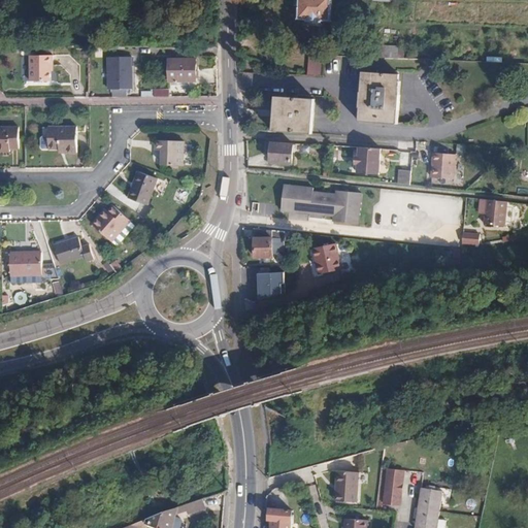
[(299,0),(299,18),(331,19),(331,0),(299,0)]
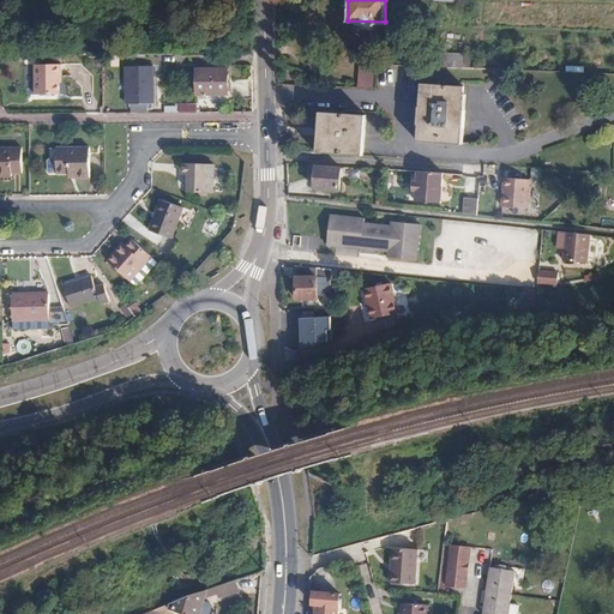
[(449,66),(464,66),(464,52),(447,53),(449,66)]
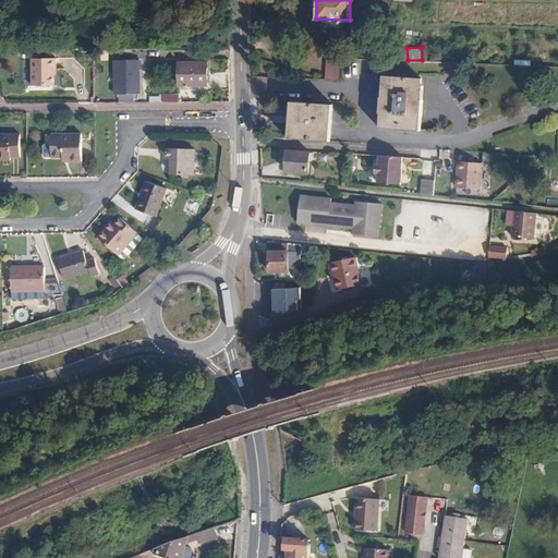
[(329,57),(327,79),(341,80),(343,57),(329,57)]
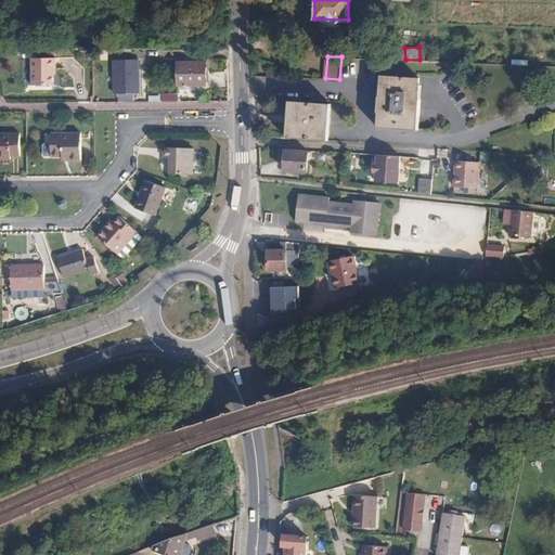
[(59,69),(62,69),(61,60),(33,60),(33,86),(60,86),(60,75),(59,69)]
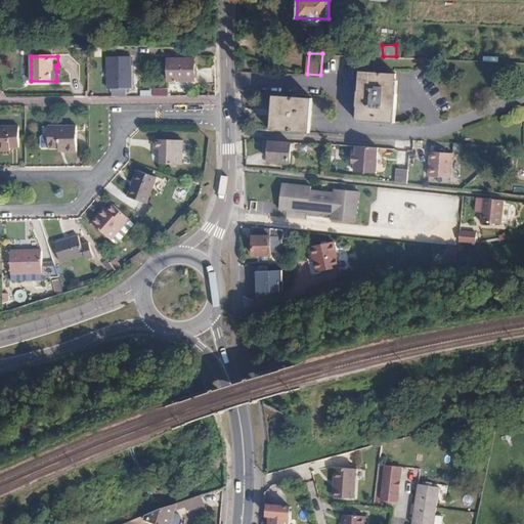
[(114,95),(127,95),(127,89),(131,89),(131,57),(108,57),(107,89),(113,89),(114,95)]
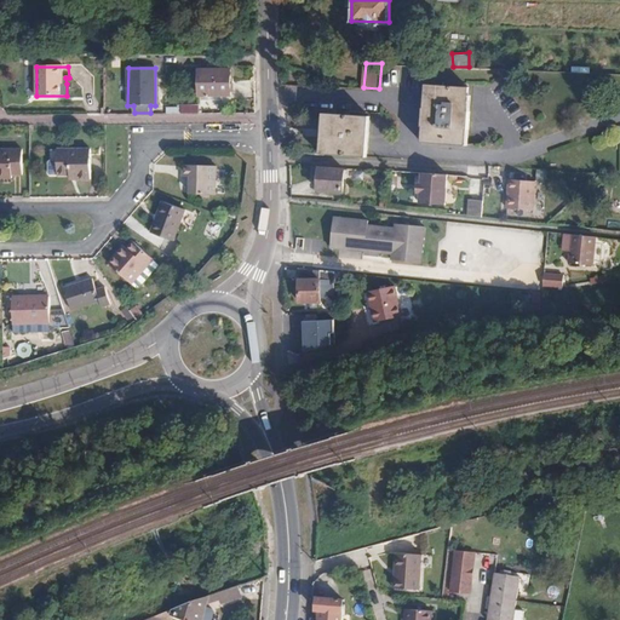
[(230,69),(200,69),(200,95),(230,95),(230,69)]
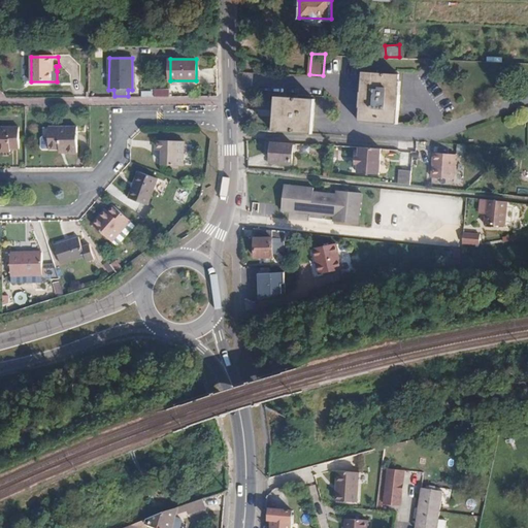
[(401,75),(365,73),(363,94),(361,94),(360,108),(362,108),(361,122),(398,125),(399,111),(401,111),(402,96),(400,96),(401,75)]
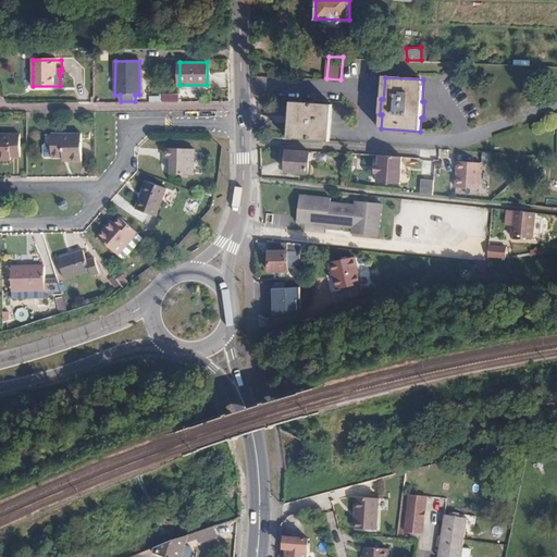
[(295,118),(295,123),(293,123),(292,138),(311,140),(331,141),(333,104),(294,102),(293,118),(295,118)]
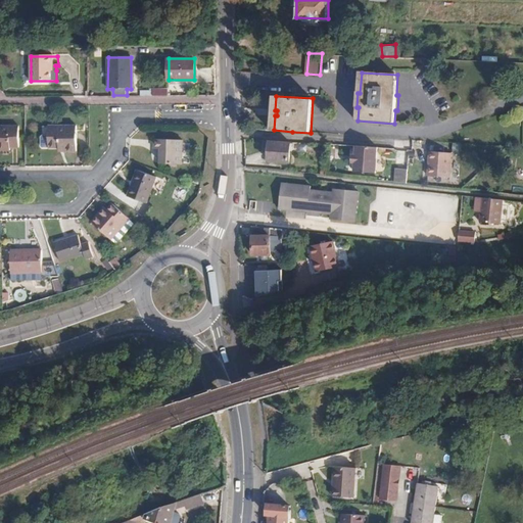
[(20,126),(0,125),(0,146),(2,147),(2,148),(12,148),(12,146),(20,146),(20,126)]
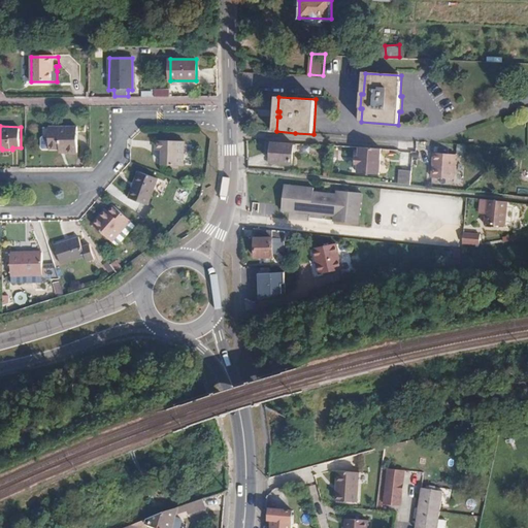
[(77,126),(50,126),(50,149),(67,149),(67,153),(78,153),(77,126)]
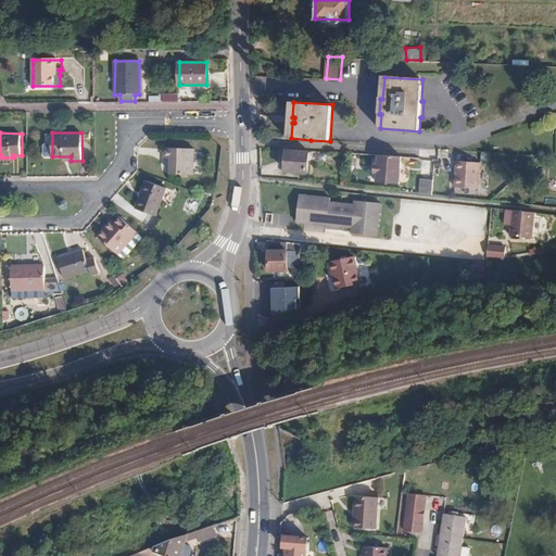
[(196,148),(165,149),(165,159),(174,160),(174,175),(196,175),(196,148)]
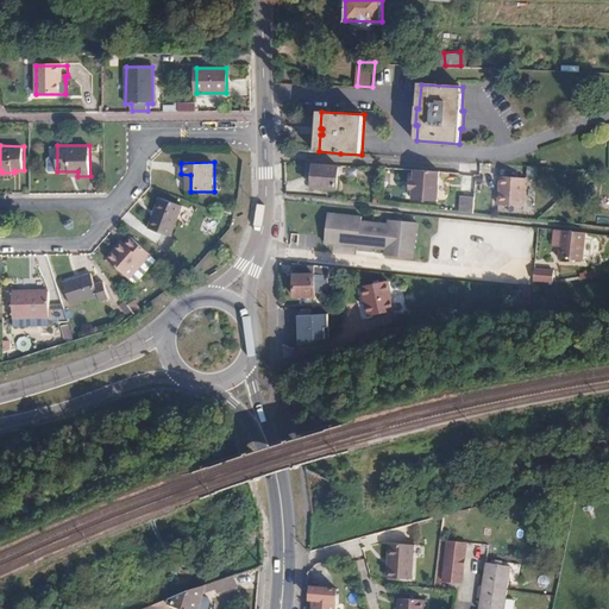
[(314,163),(313,186),(338,189),(339,165),(314,163)]
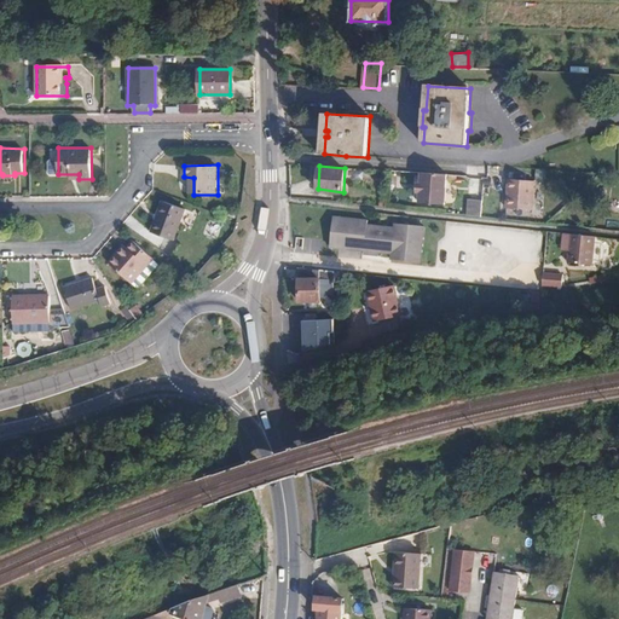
[(418,203),(445,204),(446,175),(421,173),(421,184),(420,194),(418,203)]
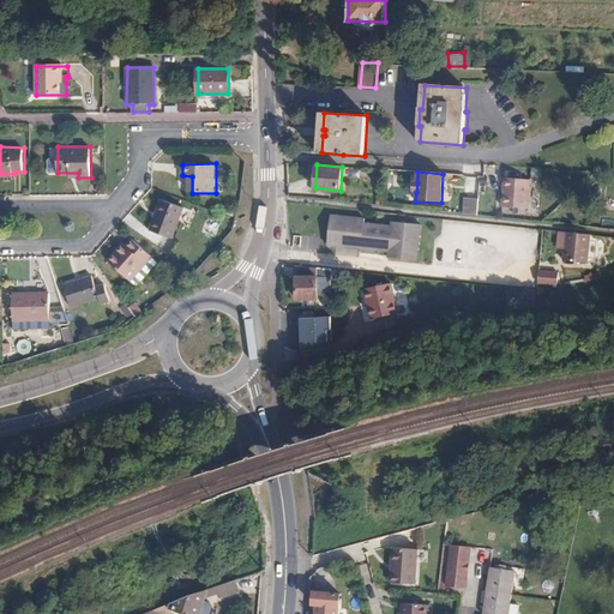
[(533,180),(507,178),(505,205),(530,208),(533,180)]
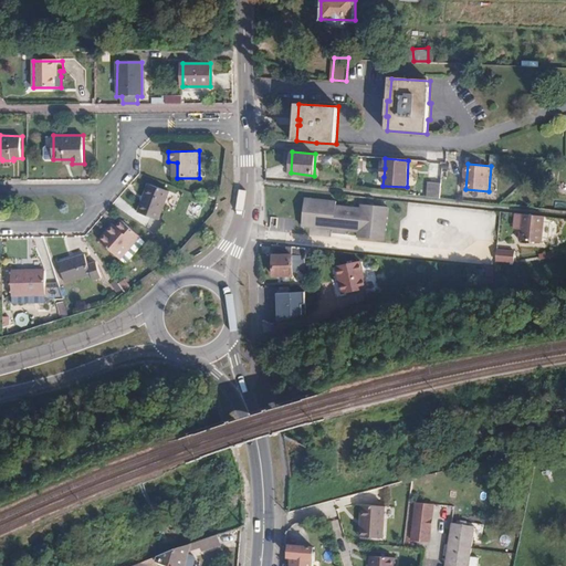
[(428,180),(427,197),(440,198),(441,181),(428,180)]
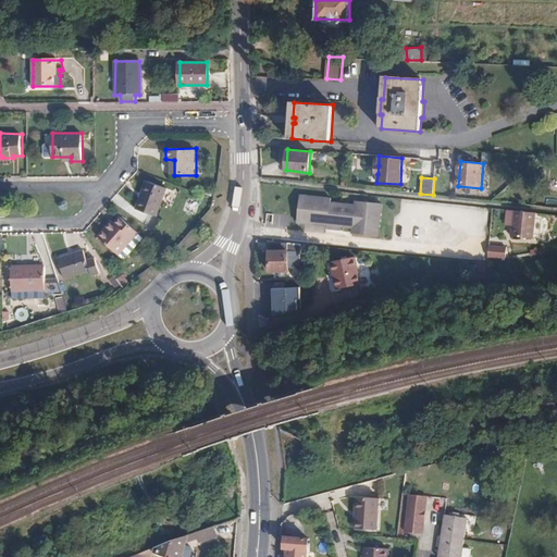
[(148,183),(138,210),(158,218),(169,190),(148,183)]
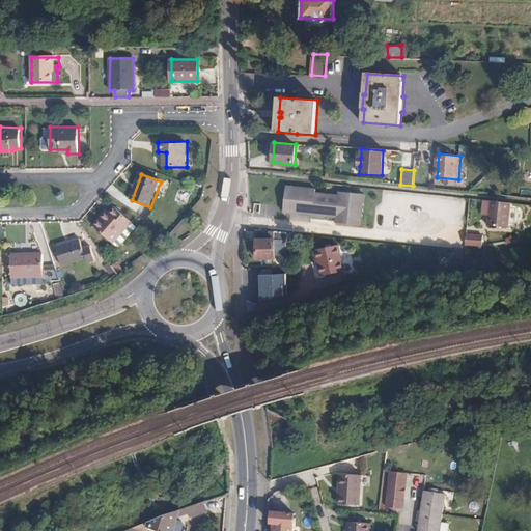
[(288,186),(285,212),(302,214),(304,188),(288,186)]
